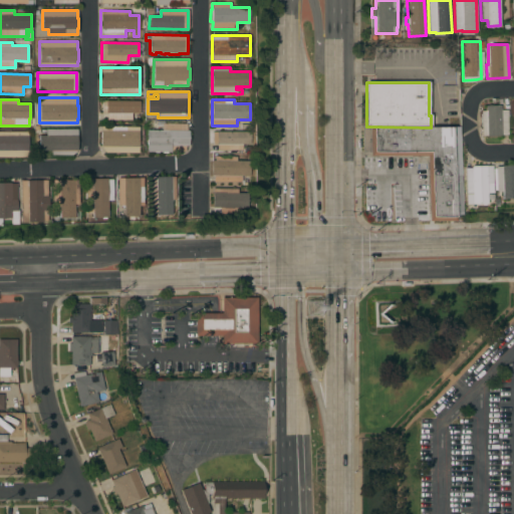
[(106,119),(106,113),(101,113),(101,100),(140,100),(140,113),(132,113),(132,120),(106,119)]
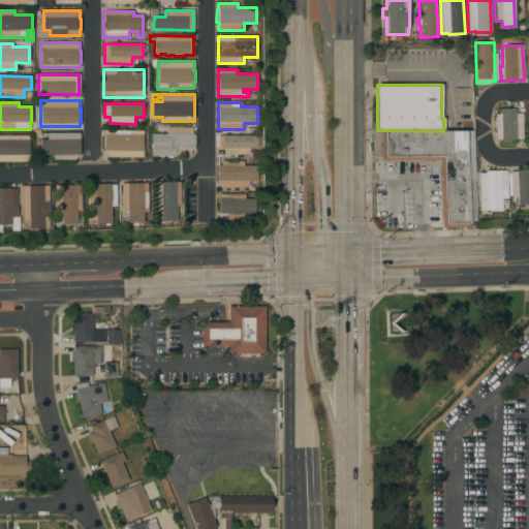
[(495,115),(499,114),(499,109),(502,109),(502,107),(505,107),(505,109),(514,109),(517,109),(517,112),(515,112),(515,114),(521,114),(521,110),(524,109),(525,114),(522,114),(523,138),(515,139),(515,142),(501,142),(501,139),(495,139),(495,115)]
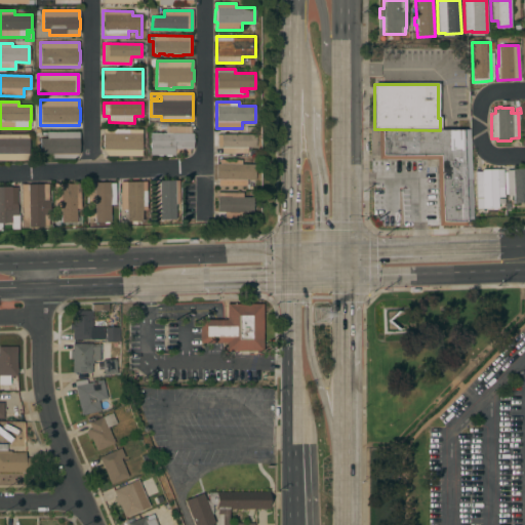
[(174,155),(150,155),(150,132),(161,132),(161,131),(165,131),(165,129),(161,129),(161,123),(167,123),(167,125),(191,125),(191,133),(193,133),(193,149),(190,149),(189,155),(174,155)]
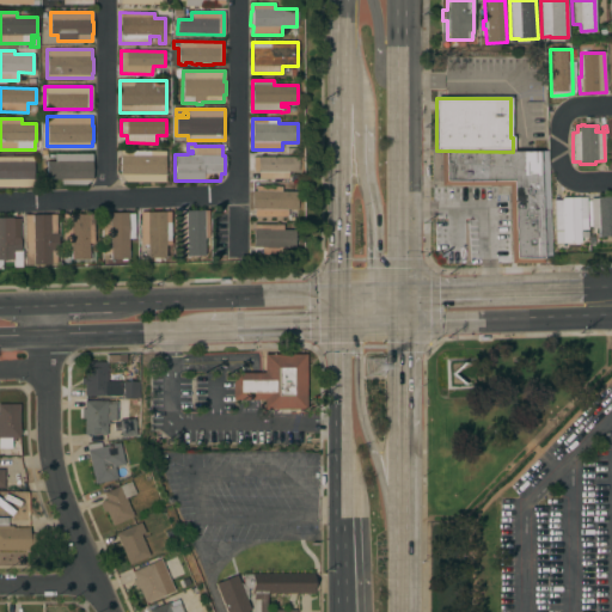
[(121,151),(165,151),(165,182),(126,182),(120,173),(121,151)]
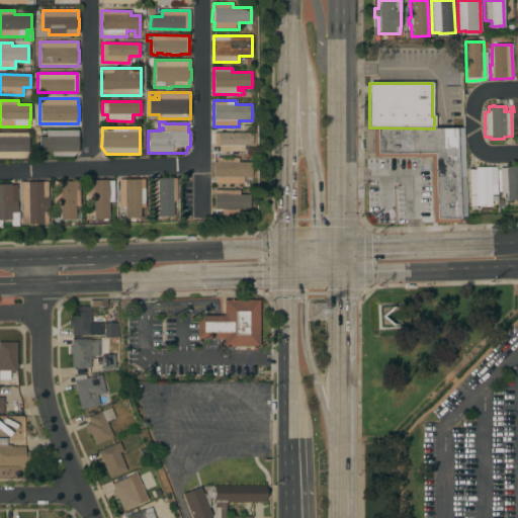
[(456,128),(459,223),(432,223),(430,158),(372,158),(372,127),(434,128),(456,128)]
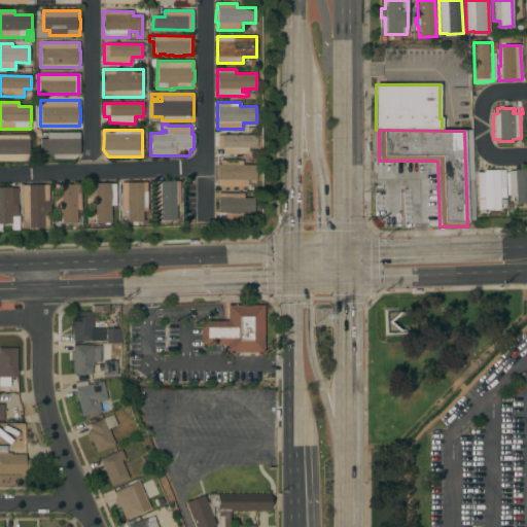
[(53,159),(53,154),(39,154),(39,139),(46,139),(46,132),(79,132),(79,153),(73,160),(53,159)]
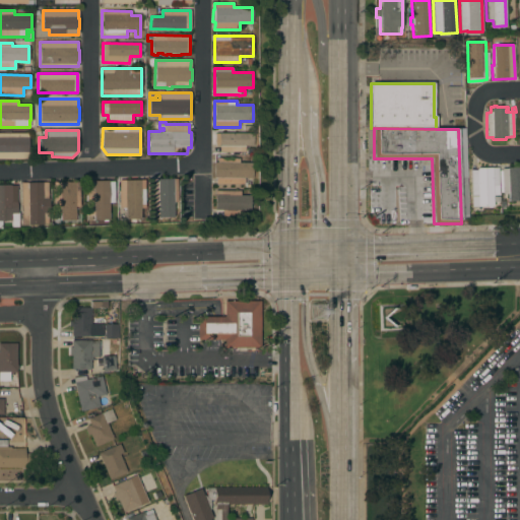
[(0,133),(28,133),(28,159),(0,158),(0,133)]
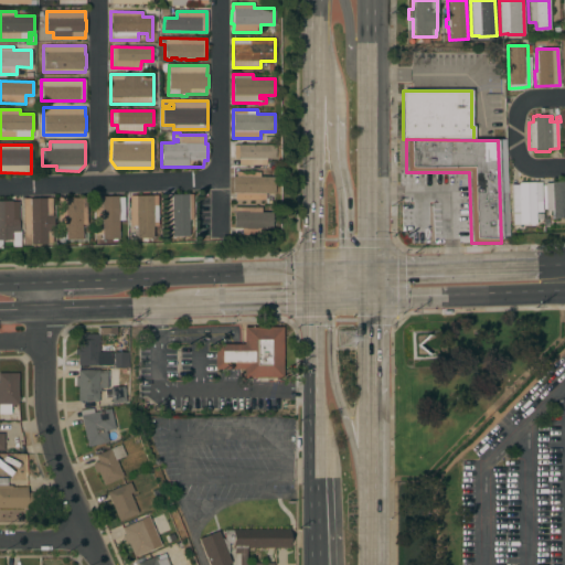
[(238,164),(238,158),(233,158),(233,145),(275,145),(275,159),(266,159),(266,164),(238,164)]
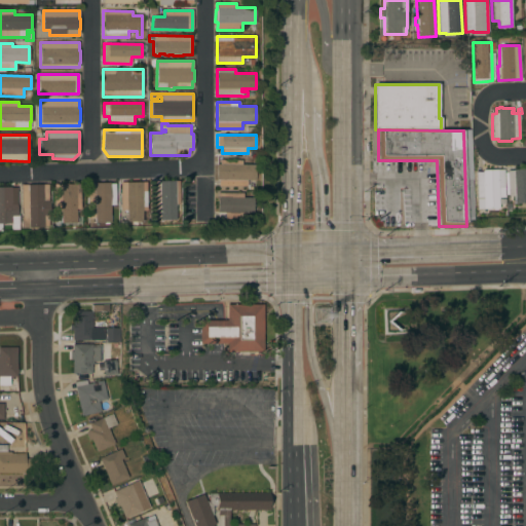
[(218,186),(218,180),(216,180),(217,164),(219,164),(219,160),(241,160),(241,164),(256,164),(256,180),(247,180),(247,187),(218,186)]
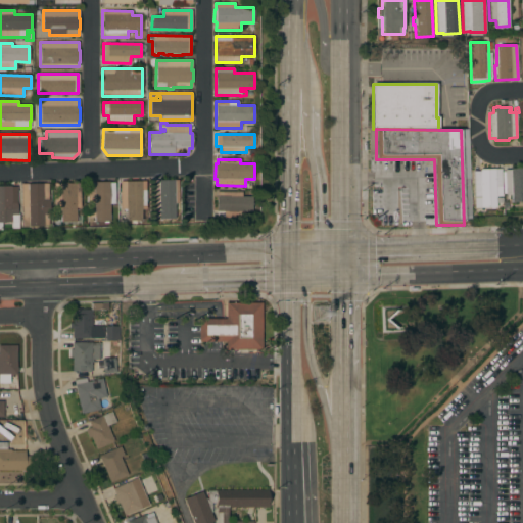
[(504,171),(510,170),(510,169),(522,168),(522,201),(511,202),(511,195),(505,195),(504,171)]
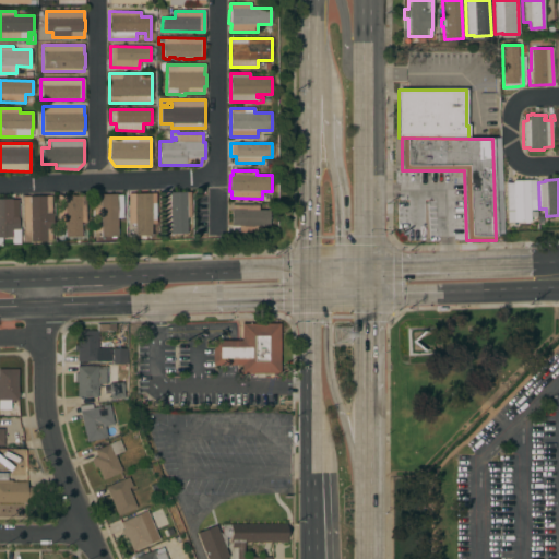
[(536,210),(528,210),(530,222),(513,222),(513,210),(506,210),(504,183),(512,183),(512,181),(535,180),(536,210)]
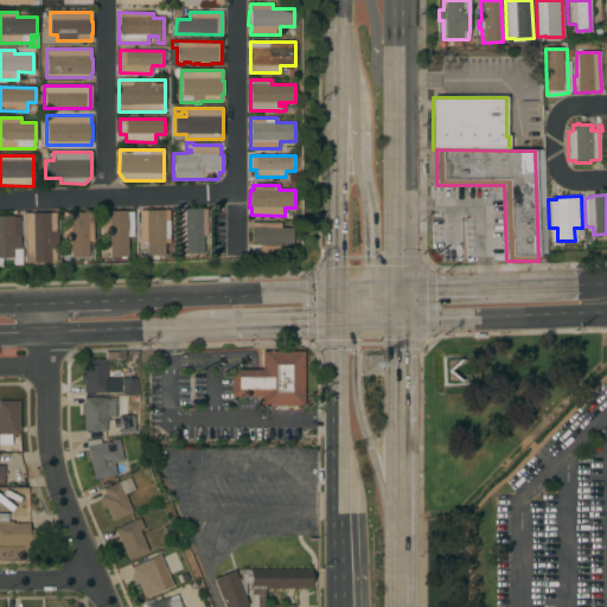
[(184,254),(184,255),(178,256),(178,254),(177,254),(176,209),(206,209),(208,236),(203,236),(203,254),(184,254)]
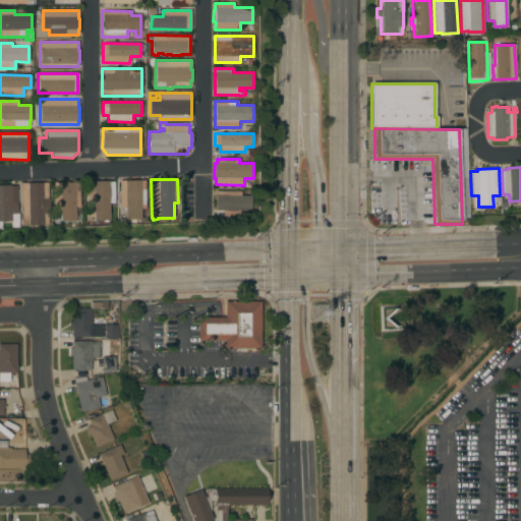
[(119,180),(146,180),(146,209),(140,209),(140,219),(126,220),(126,208),(119,208),(119,180)]
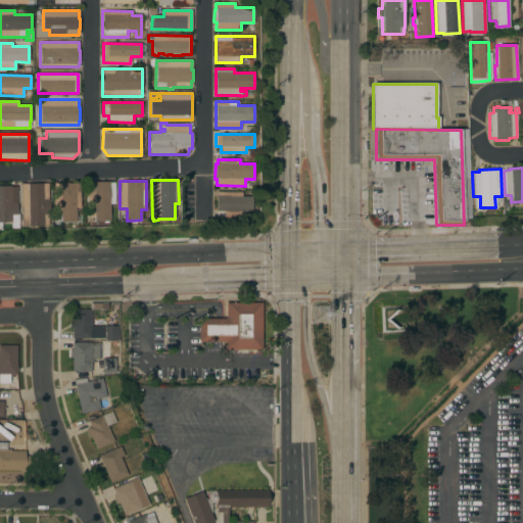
[(94,222),(94,217),(92,218),(92,222),(88,222),(88,218),(87,218),(87,182),(109,182),(109,183),(114,182),(115,203),(109,204),(109,221),(94,222)]
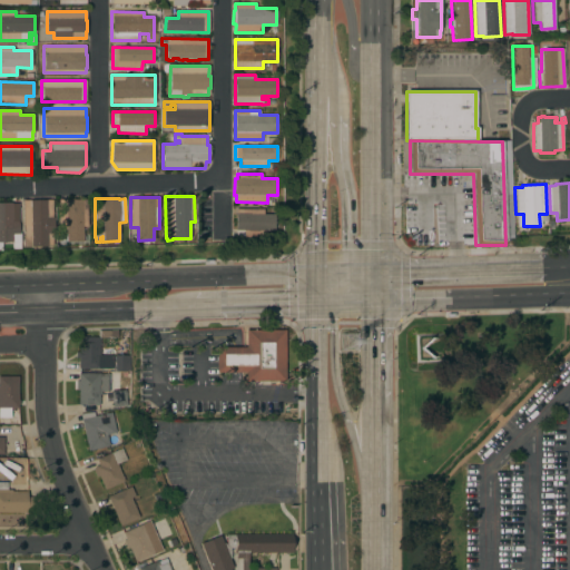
[(52,199),(52,217),(53,217),(55,233),(52,233),(52,246),(23,246),(23,200),(52,199)]
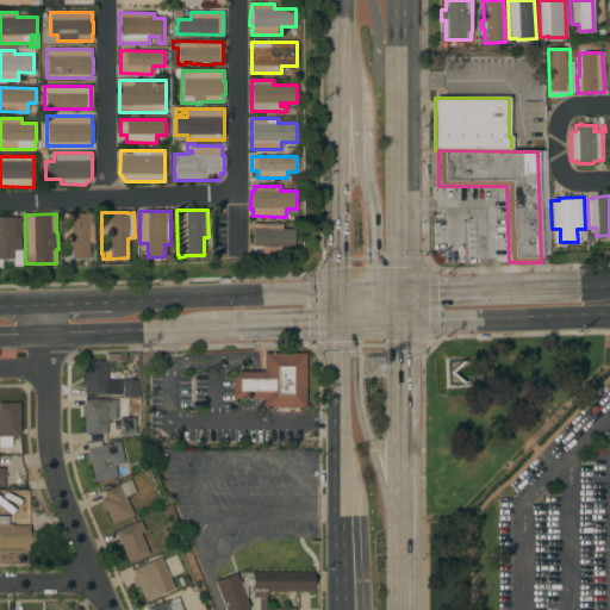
[(70,259),(70,250),(69,250),(69,262),(68,262),(68,267),(60,267),(60,257),(64,257),(64,250),(62,250),(62,213),(93,213),(93,242),(88,242),(88,259),(70,259)]
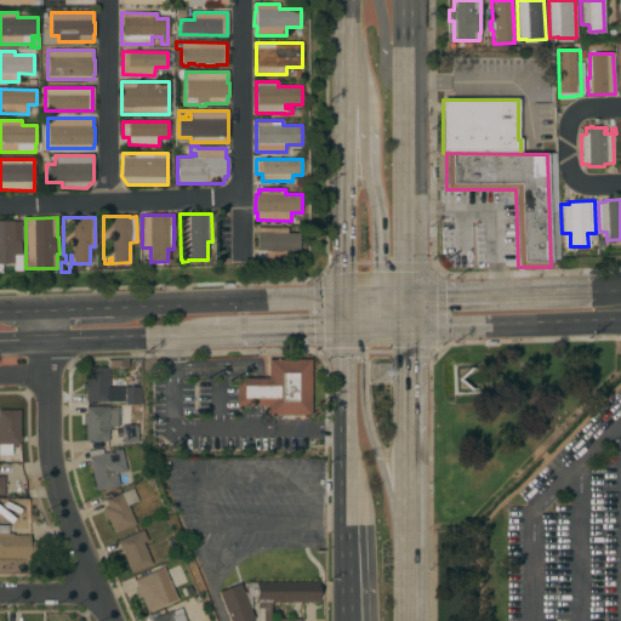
[(21,240),(20,240),(21,255),(13,255),(13,263),(0,263),(0,221),(12,221),(12,222),(20,221),(21,240)]
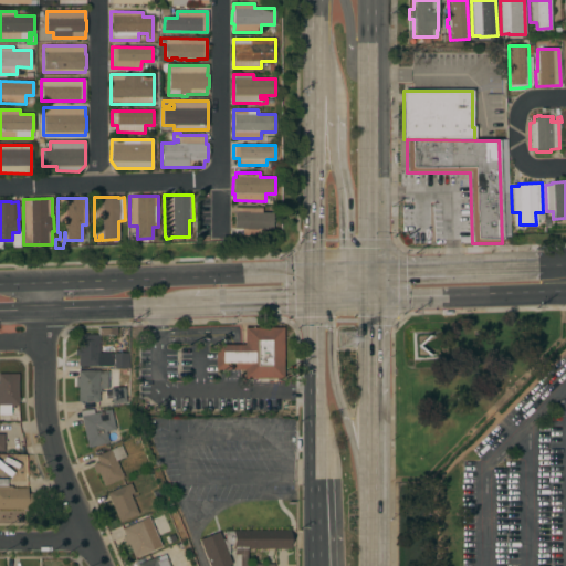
[(242,236),(242,229),(233,229),(234,208),(261,208),(261,212),(273,212),(273,229),(264,229),(264,237),(242,236)]
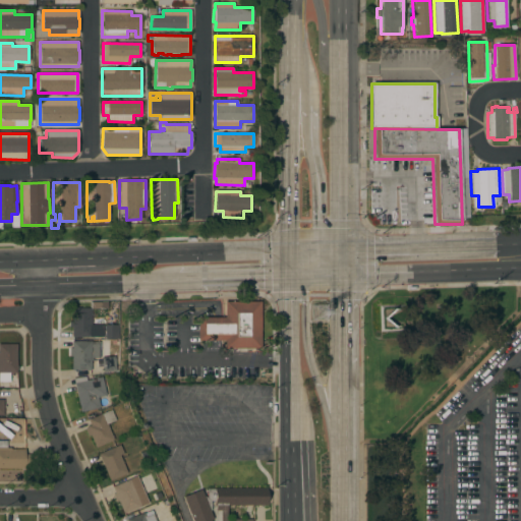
[(261,301),(261,348),(225,348),(225,340),(216,340),(197,341),(197,317),(216,317),(222,317),(222,302),(261,301)]
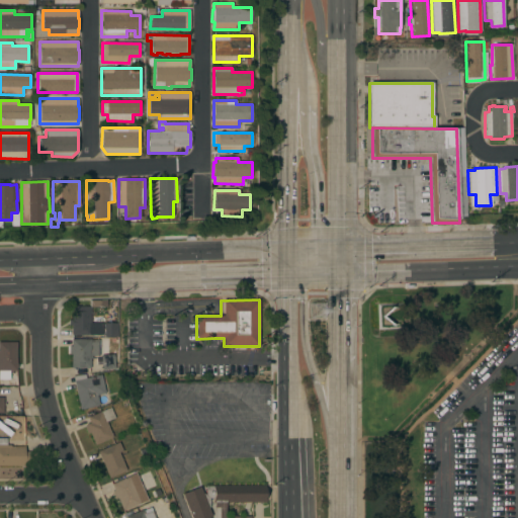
[(91,323),(102,323),(102,335),(72,335),(72,325),(68,325),(69,320),(72,320),(72,306),(91,307),(91,323)]
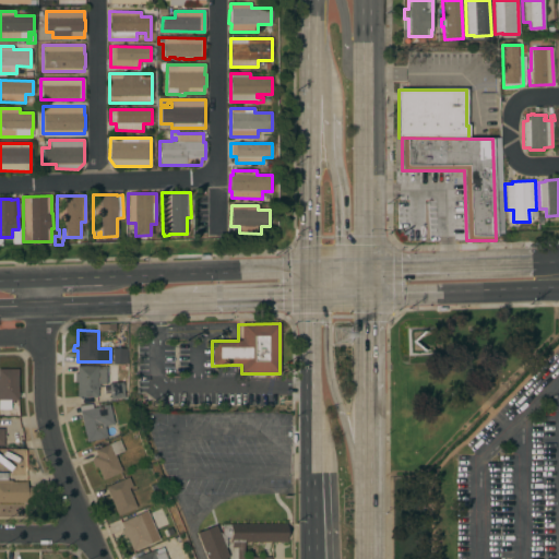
[(125,348),(125,364),(113,364),(113,348),(125,348)]
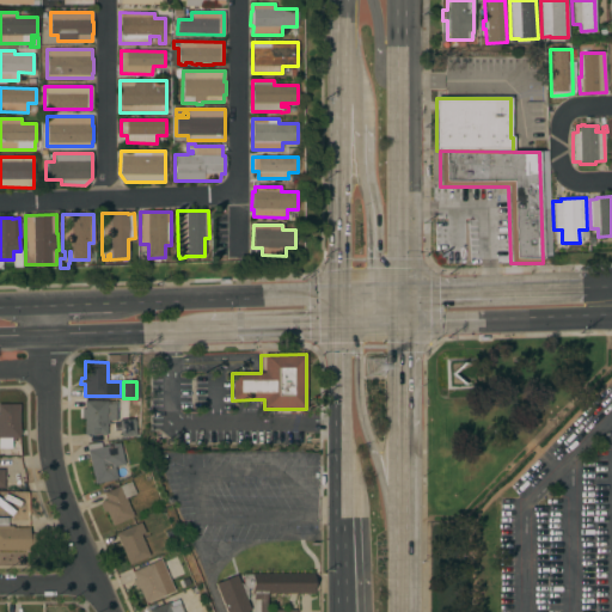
[(106,402),(117,402),(117,420),(109,420),(109,424),(108,424),(106,435),(84,435),(85,418),(81,418),(81,409),(85,409),(85,401),(106,402)]
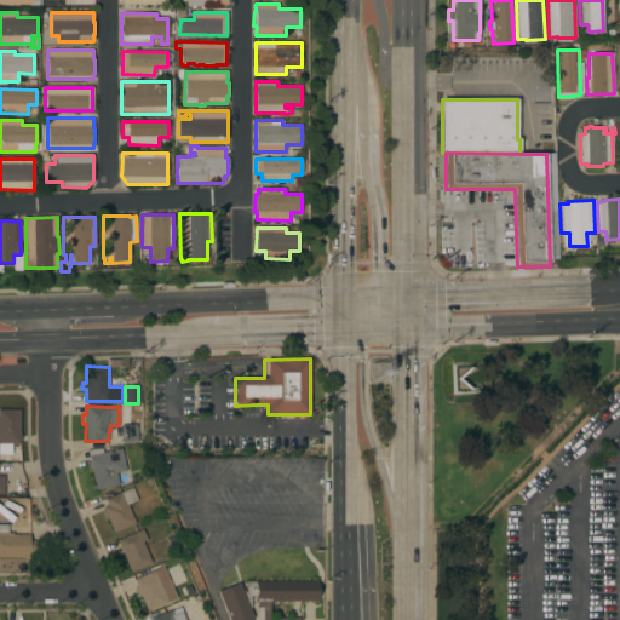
[(21,435),(22,435),(22,440),(21,440),(21,443),(12,443),(12,455),(0,455),(0,409),(21,409),(21,435)]
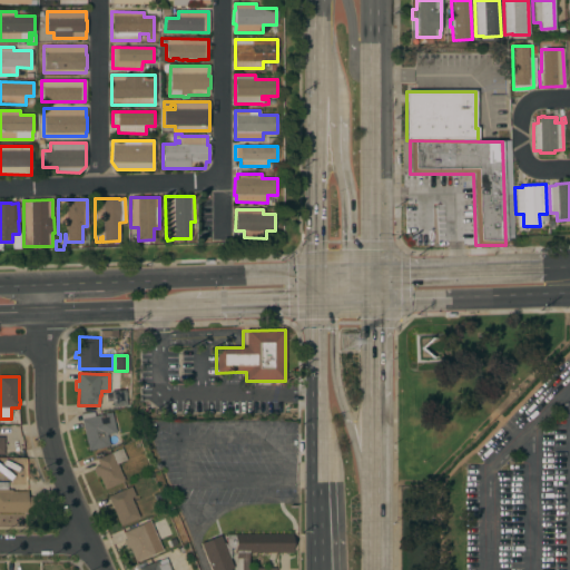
[(112,406),(110,384),(126,382),(126,387),(129,387),(129,392),(126,392),(127,405),(112,406)]
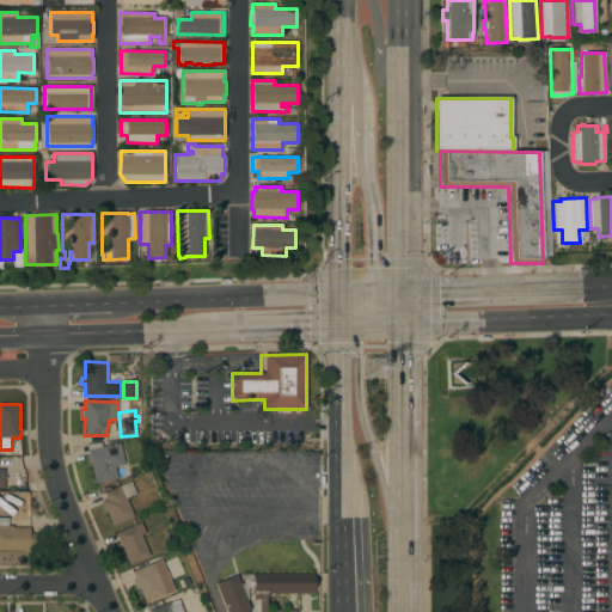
[(102,447),(121,442),(126,465),(115,466),(117,479),(95,484),(86,444),(101,442),(102,447)]
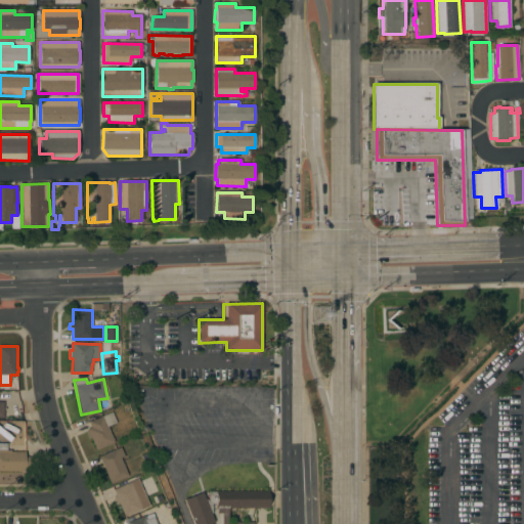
[(96,450),(91,438),(89,439),(85,431),(88,430),(87,429),(91,428),(88,422),(102,416),(102,417),(112,412),(117,423),(107,426),(115,442),(96,450)]
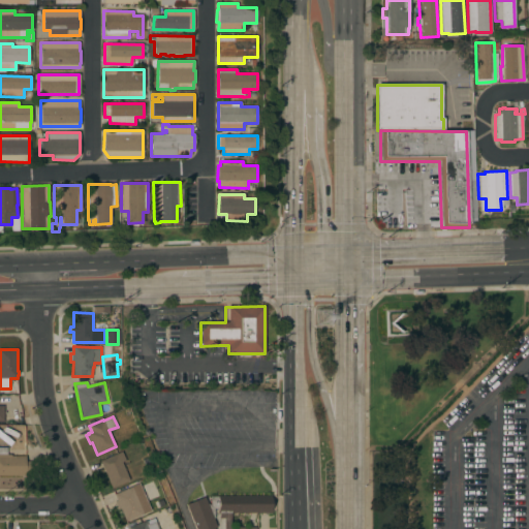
[(0,447),(6,447),(6,455),(11,455),(11,456),(26,456),(26,462),(38,461),(38,475),(0,475),(0,447)]
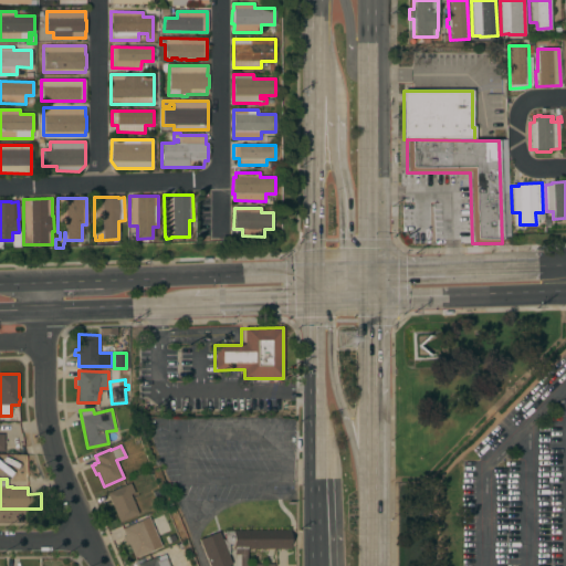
[(107,493),(130,483),(135,493),(130,494),(138,514),(119,522),(107,493)]
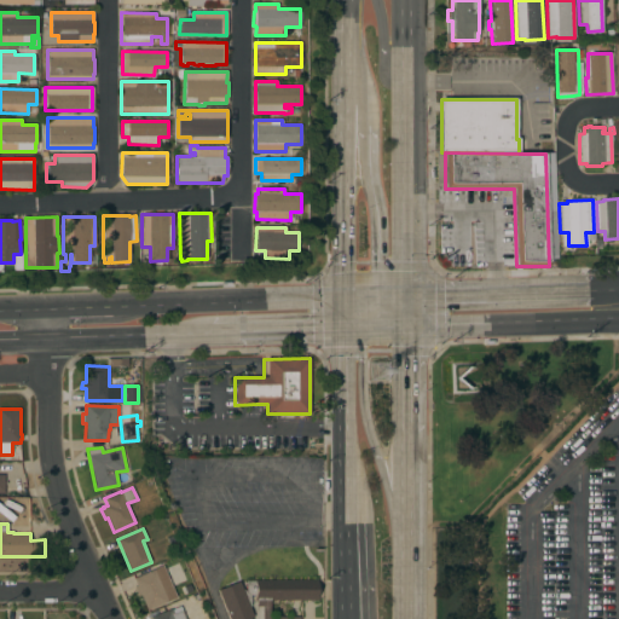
[(163,566),(177,597),(148,611),(140,595),(138,596),(134,586),(137,585),(133,578),(163,566)]
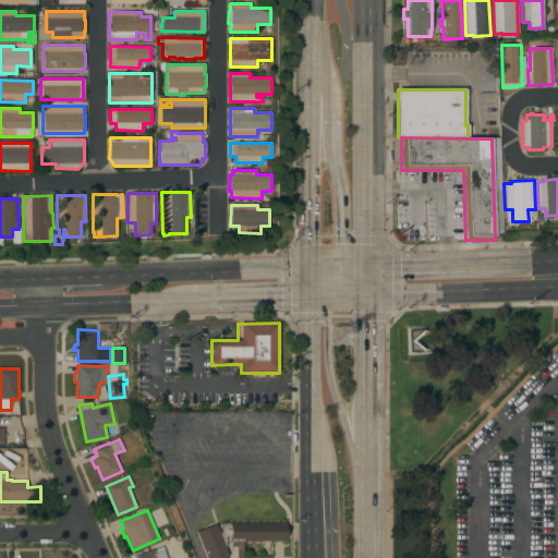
[(205,557),(195,532),(215,524),(218,532),(220,532),(222,534),(221,524),(230,524),(230,522),(286,522),(286,541),(243,541),(243,556),(269,556),(269,557),(237,557),(237,546),(231,546),(231,542),(230,542),(230,536),(223,536),(226,537),(226,546),(225,546),(228,556),(226,557),(205,557)]
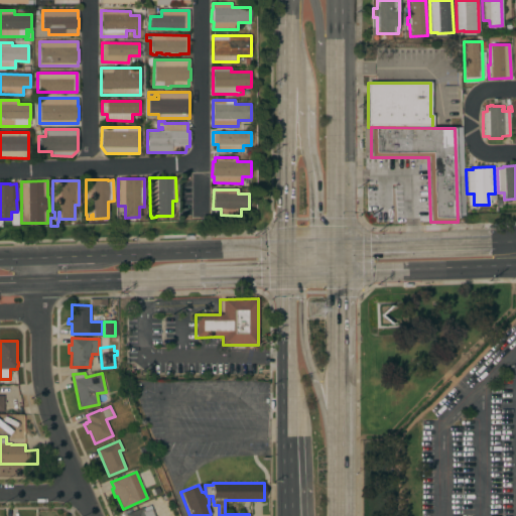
[(125,515),(125,514),(142,508),(143,508),(151,505),(154,515),(125,515)]
